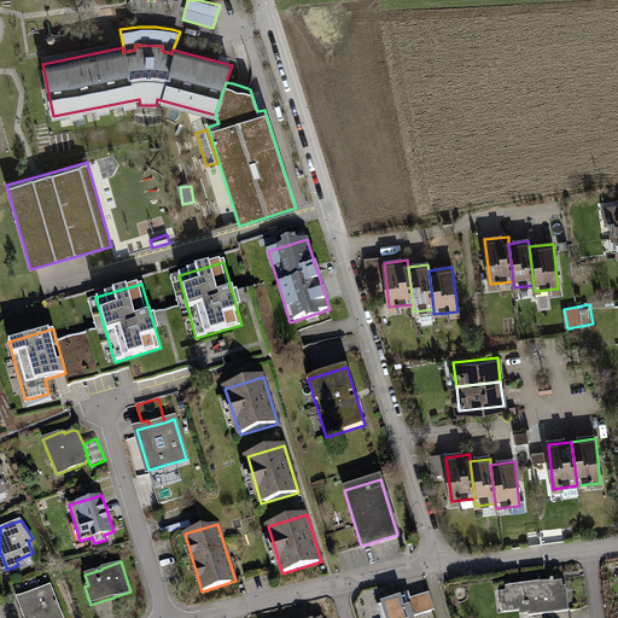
[(554,582),(506,588),(508,610),(528,607),(529,616),(570,611),(566,587),(554,588),(554,582)]
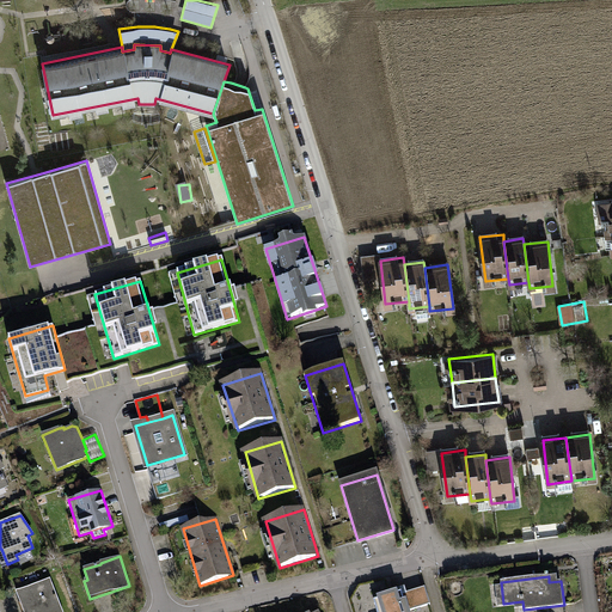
[(62,611),(50,580),(17,593),(20,603),(24,601),(28,611),(30,611),(62,611)]
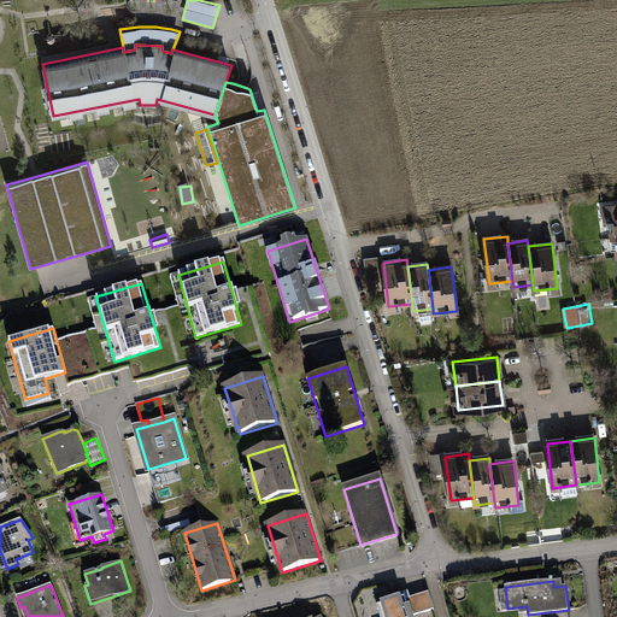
[(407,593),(378,601),(382,616),(411,616),(412,616),(433,610),(428,593),(409,598),(407,593)]
